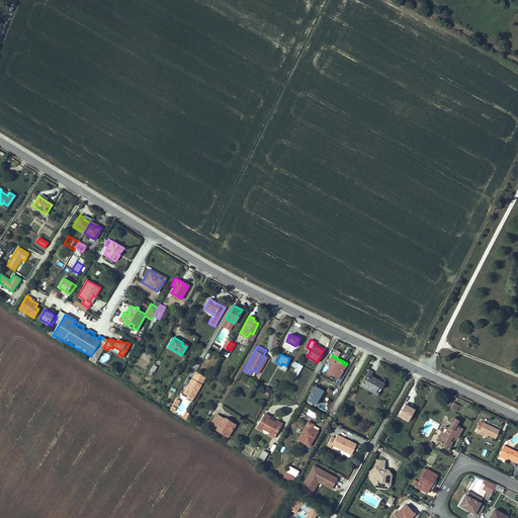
[(267,357),(265,356),(256,372),(258,373),(267,357)]
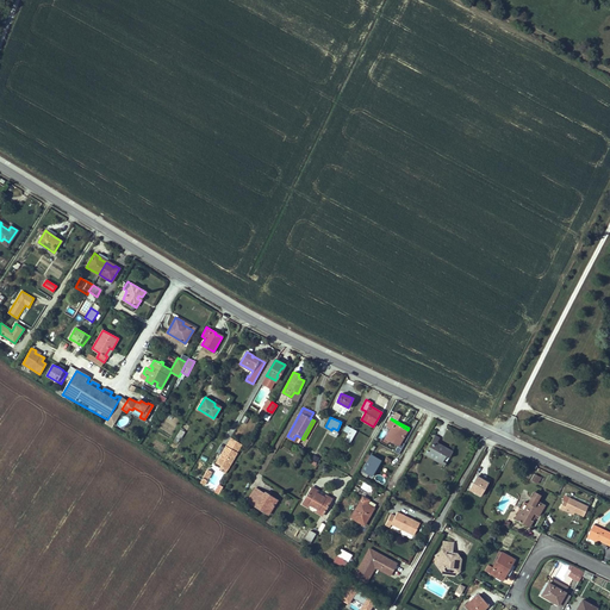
[(391,428),(385,437),(390,440),(398,446),(408,430),(391,419),(387,425),(391,428)]
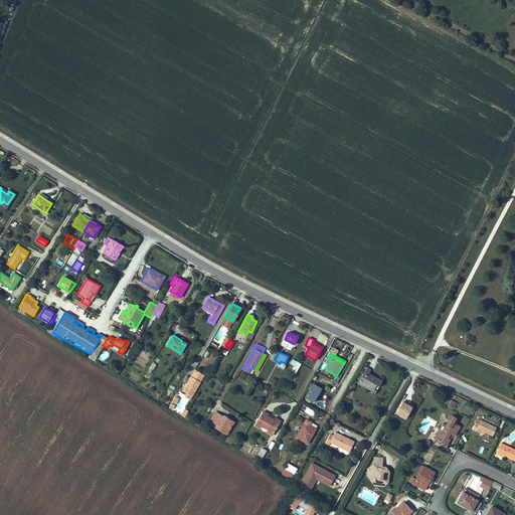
[(301,364),(297,361),(294,366),(291,371),(296,373),(301,364)]
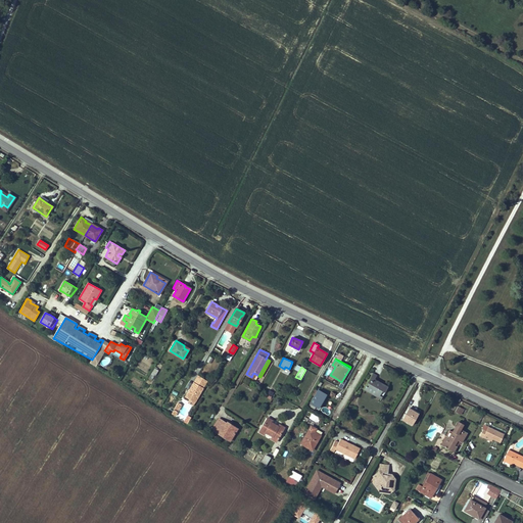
[(158,370),(154,368),(149,378),(151,379),(154,375),(155,376),(158,370)]
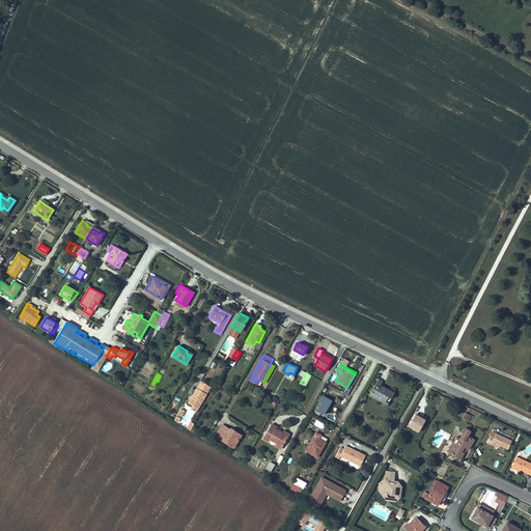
[(391,398),(394,393),(382,387),(381,388),(379,387),(380,385),(383,381),(379,379),(369,395),(373,397),(374,395),(385,401),(388,396),(391,398)]
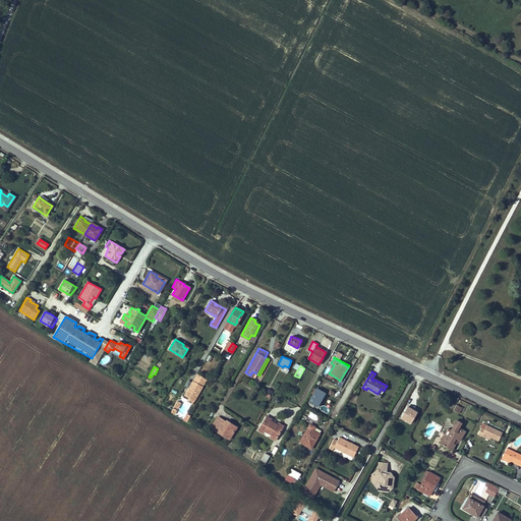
[(207,379),(197,373),(193,381),(203,387),(207,379)]
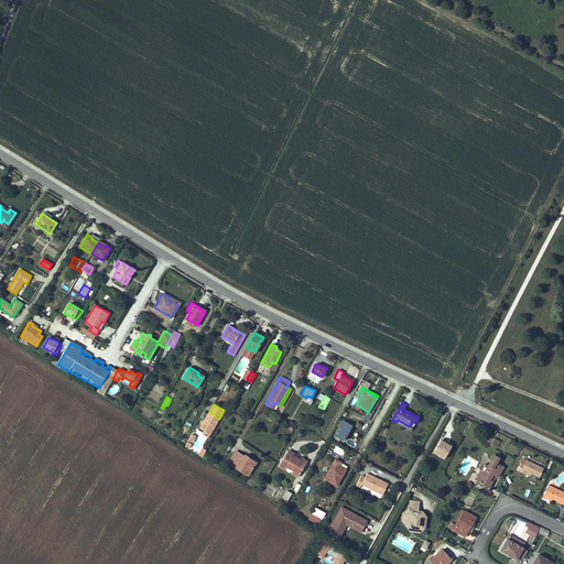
[(209,412),(207,412),(198,427),(209,434),(219,419),(209,412)]
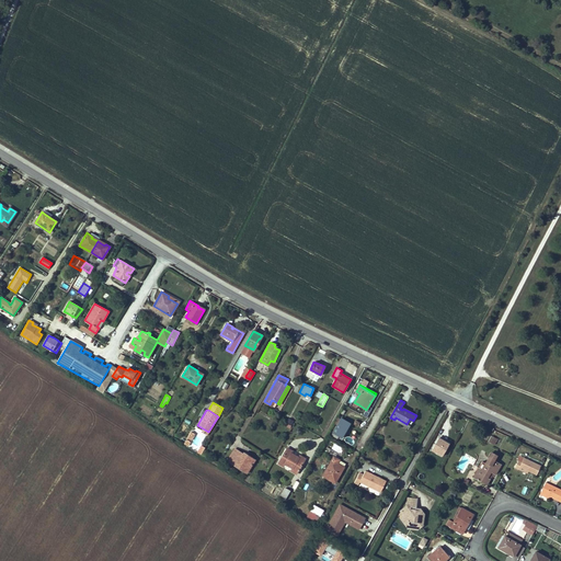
[(338,424),(333,432),(342,437),(350,423),(341,418),(340,420),(338,418),(335,423),(338,424)]
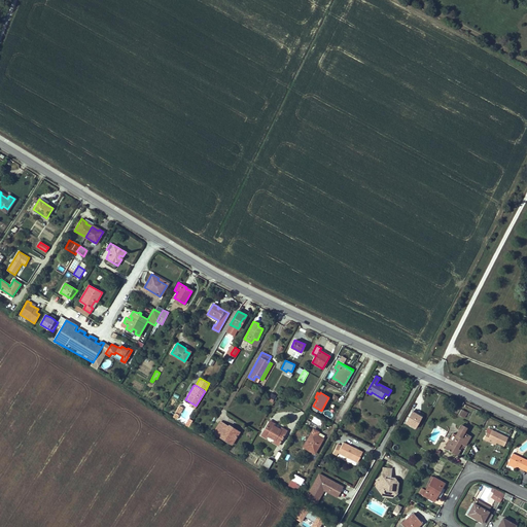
[(382,398),(372,392),(371,394),(384,401),(385,399),(382,398)]
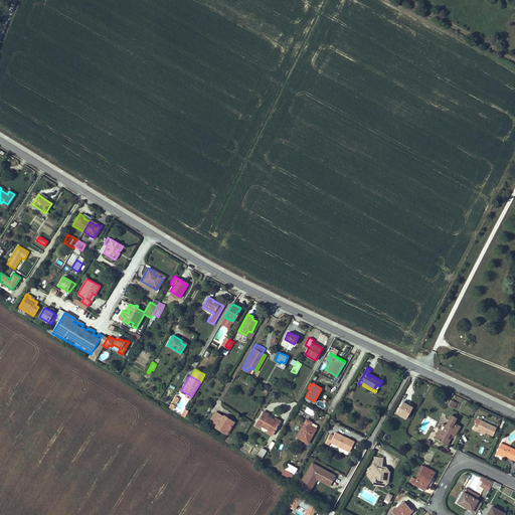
[(305,398),(313,403),(314,401),(306,396),(310,389),(308,388),(302,398),(304,400),(305,398)]
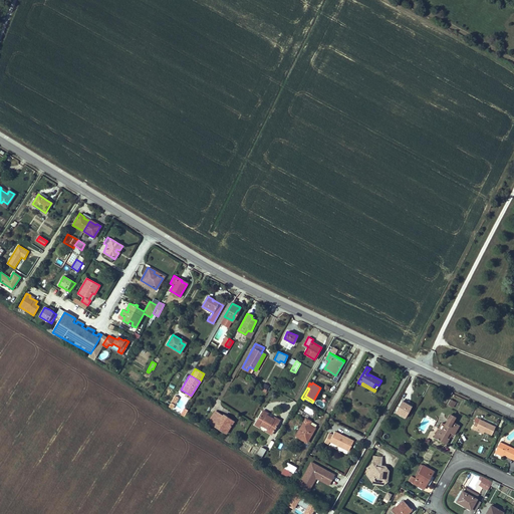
[(395,414),(406,420),(412,407),(401,401),(395,414)]
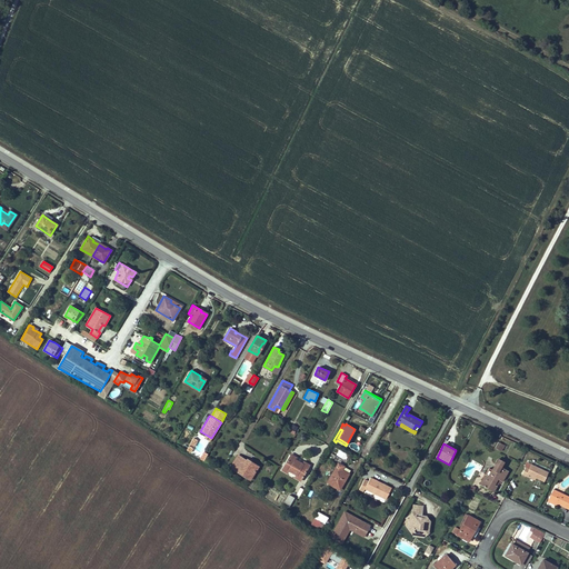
[(297,457),(291,453),(282,469),(288,472),(289,470),(297,475),(298,472),(303,476),(310,465),(305,461),(303,463),(296,459),(297,457)]
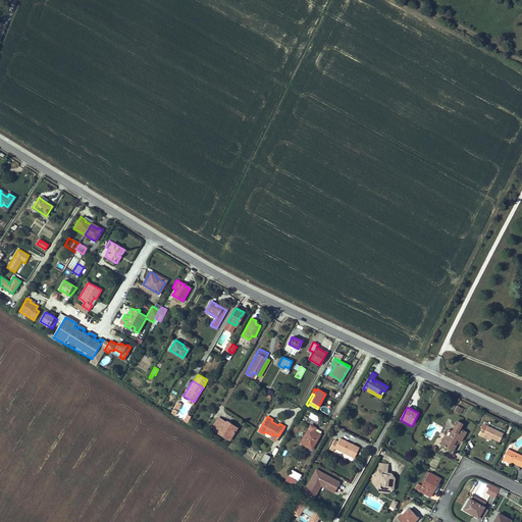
[(218,417),(212,428),(229,439),(237,429),(226,423),(227,423),(226,422),(218,417)]
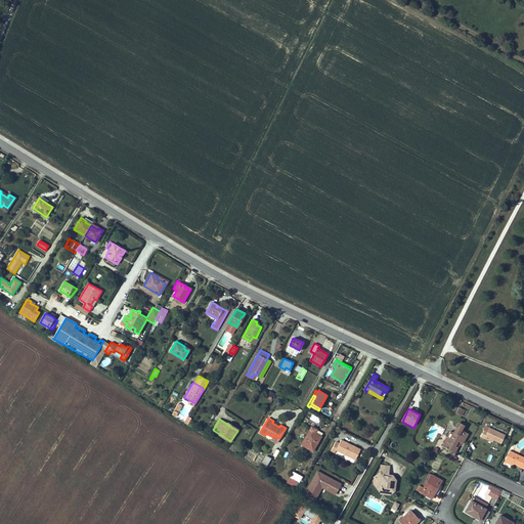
[(227,425),(237,431),(238,429),(228,423),(227,424),(228,425),(227,425)]
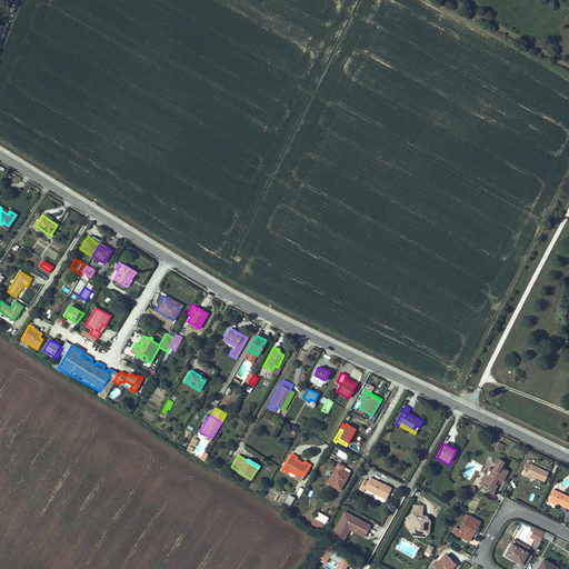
[(480,485),(490,490),(493,485),(497,478),(502,481),(508,471),(501,467),(503,462),(498,459),(492,470),(489,477),(487,480),(483,479),(480,485)]
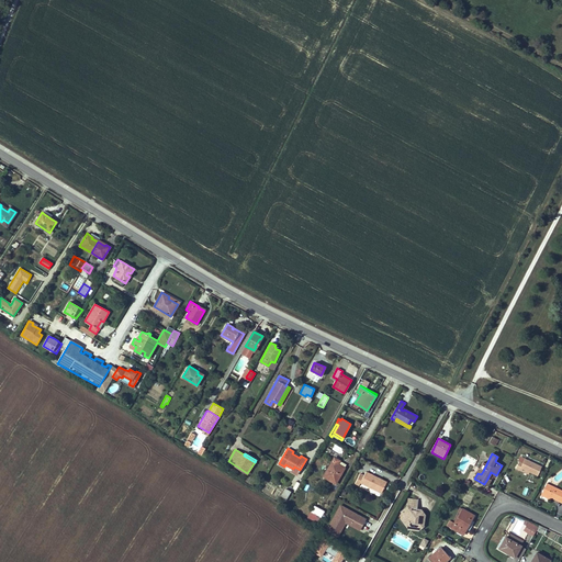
[(335,483),(345,468),(338,464),(339,460),(335,458),(324,476),(335,483)]
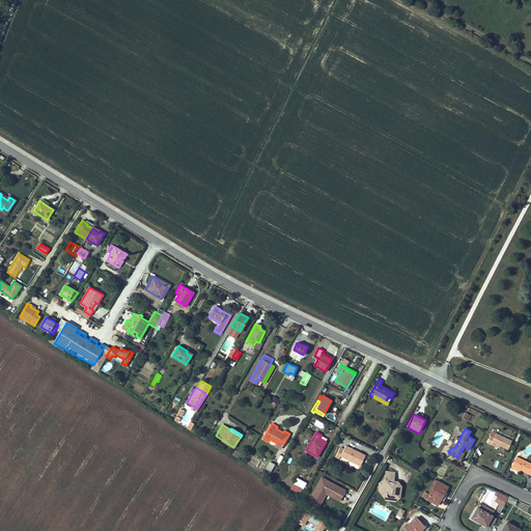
[(507,449),(511,441),(496,434),(494,438),(491,437),(487,443),(491,444),(492,442),(500,446),(507,449)]
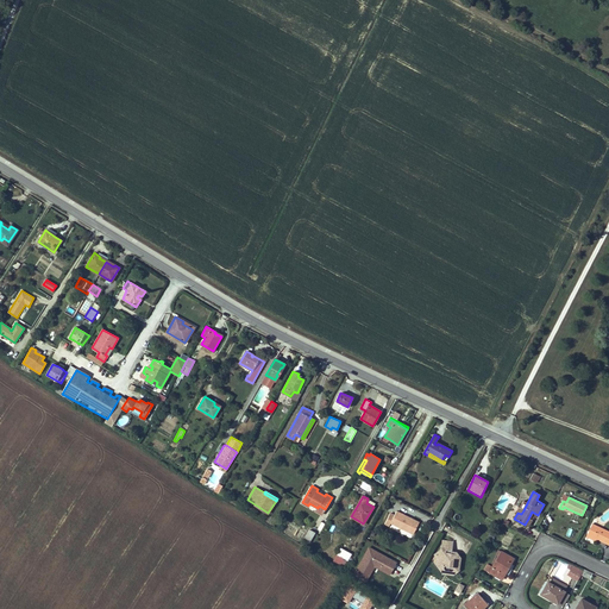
[(395,514),(390,513),(384,525),(389,527),(390,523),(413,534),(419,522),(396,512),(395,514)]
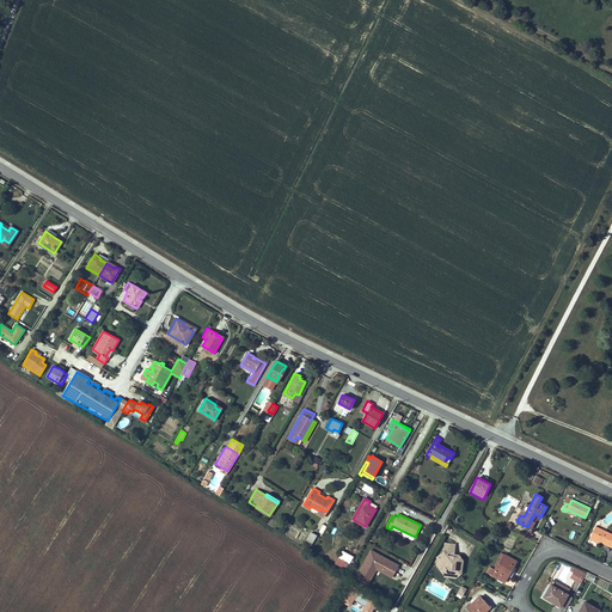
[(611,534),(595,527),(589,537),(599,542),(609,546),(610,544),(611,544),(611,534)]
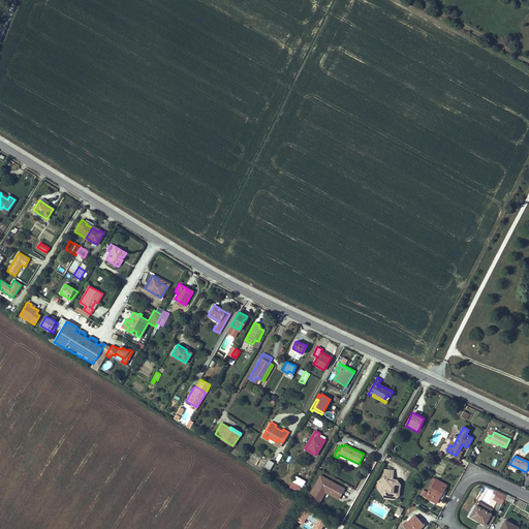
[(274,462),(269,460),(265,468),(269,471),(274,462)]
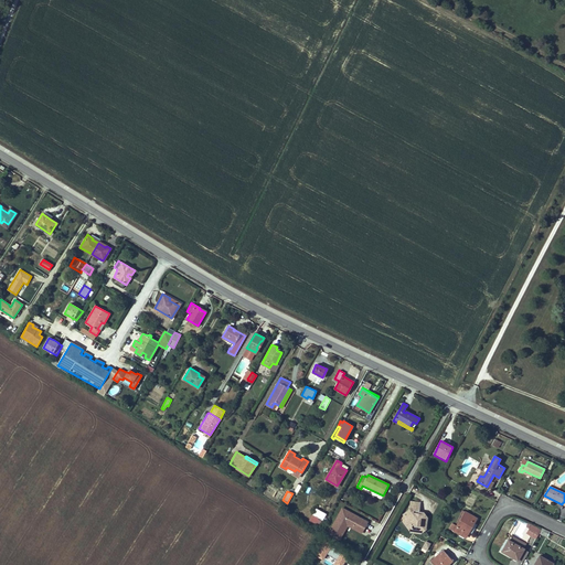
[(409,510),(405,513),(405,514),(408,518),(405,520),(407,523),(406,526),(408,529),(408,530),(412,528),(420,529),(422,530),(423,531),(425,529),(426,528),(427,518),(425,514),(422,514),(420,518),(419,516),(418,515),(418,511),(419,502),(411,501),(409,510)]
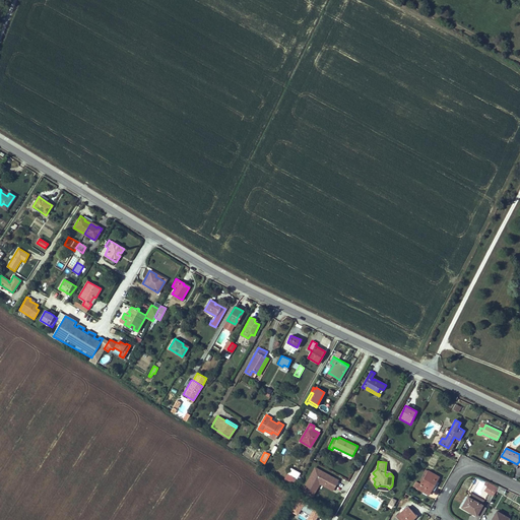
[(300,473),(290,467),(287,473),(294,476),(293,479),(296,481),(300,473)]
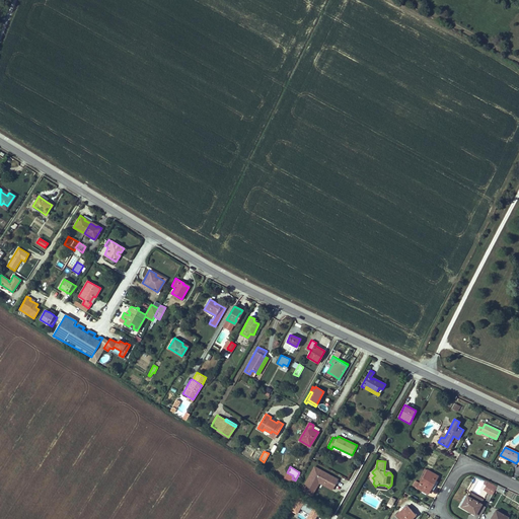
[(332,488),(338,479),(328,474),(328,475),(320,471),(321,470),(316,467),(310,477),(308,476),(301,489),(309,494),(319,476),(325,480),(324,483),(332,488)]
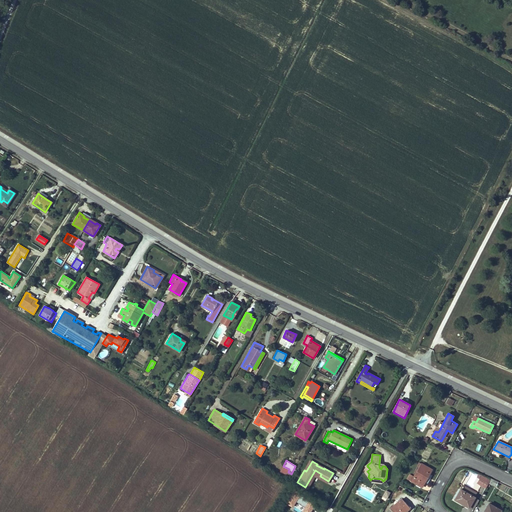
[(422,487),(425,482),(429,474),(432,470),(421,464),(419,467),(414,477),(410,474),(407,479),(422,487)]
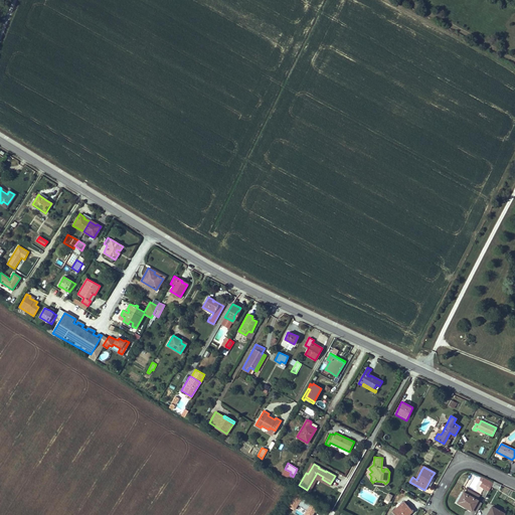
[(307,490),(309,491),(316,478),(329,486),(330,484),(322,479),(323,477),(317,473),(307,490)]
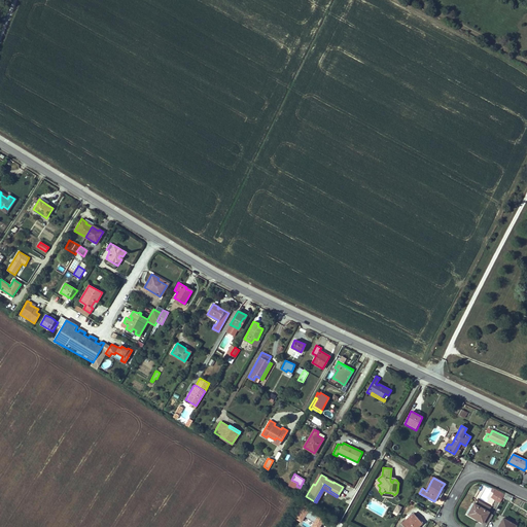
[(496,490),(494,493),(491,497),(500,502),(502,498),(504,494),(496,490)]
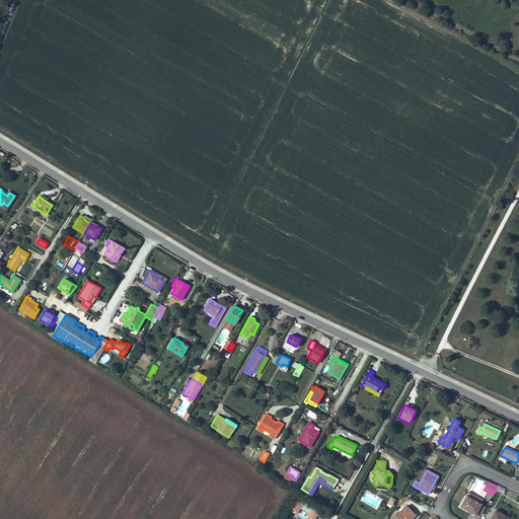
[(469,493),(467,497),(480,504),(483,500),(469,493)]
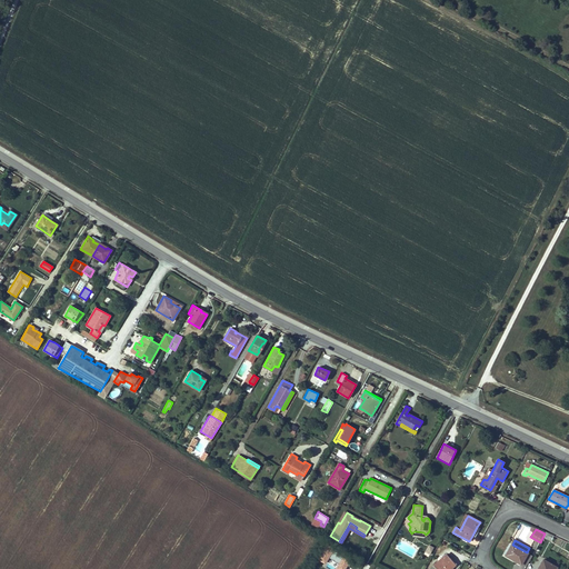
[(528,552),(527,552),(512,545),(511,543),(506,556),(521,565),(528,552)]
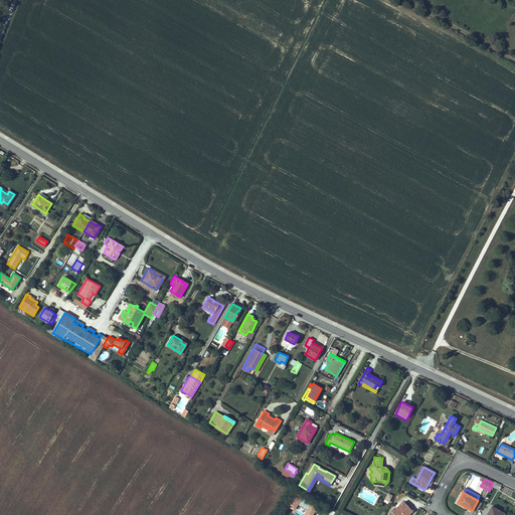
[(309,510),(306,514),(307,514),(311,514),(314,512),(316,513),(319,507),(297,493),(288,506),(294,509),(295,508),(297,504),(307,510),(308,509),(309,510)]
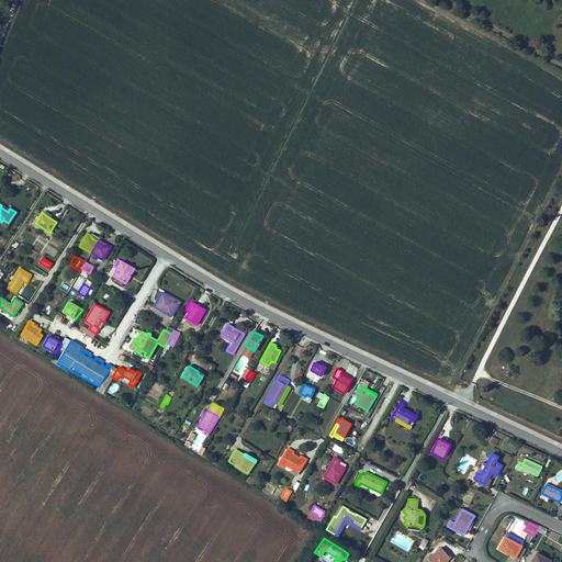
[(433,561),(445,561),(448,559),(442,552),(444,551),(440,548),(429,558),(433,561)]
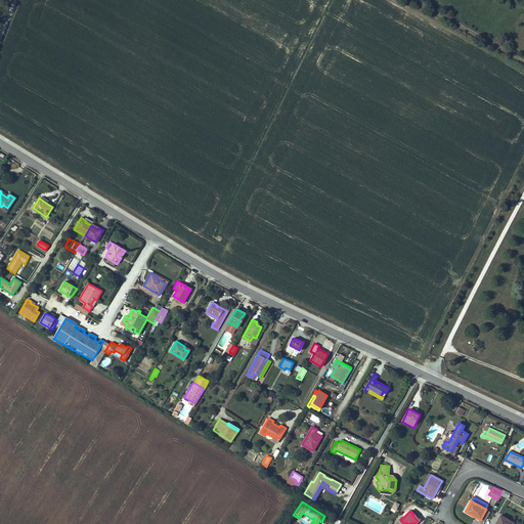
[(302,513),(300,517),(311,523),(314,519),(313,518),(312,519),(302,513)]
